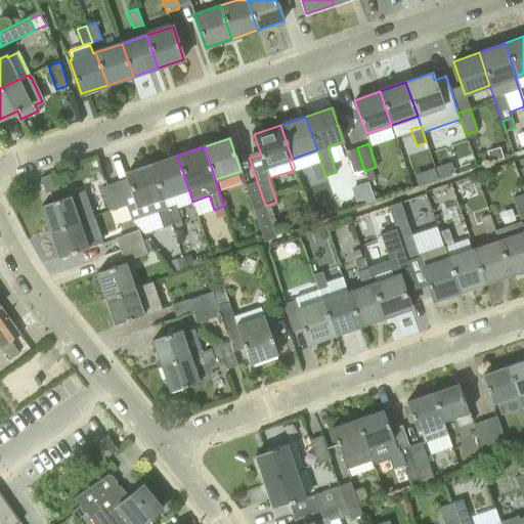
[(364,171),(357,147),(346,151),(353,175),(364,171)]
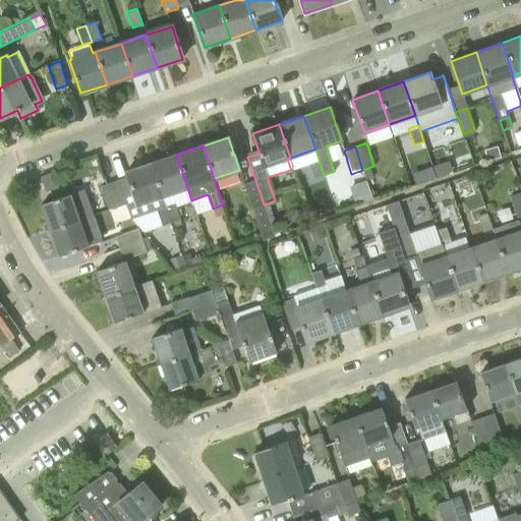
[(500,157),(498,147),(484,151),(487,160),(500,157)]
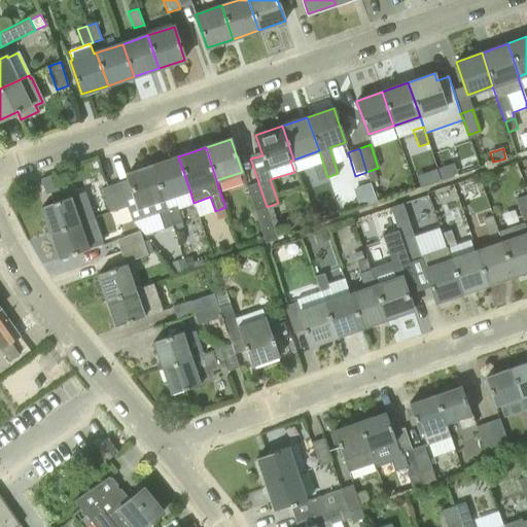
[(174,196),(189,189),(178,156),(153,165),(165,199),(169,209),(174,224),(182,221),(174,196)]
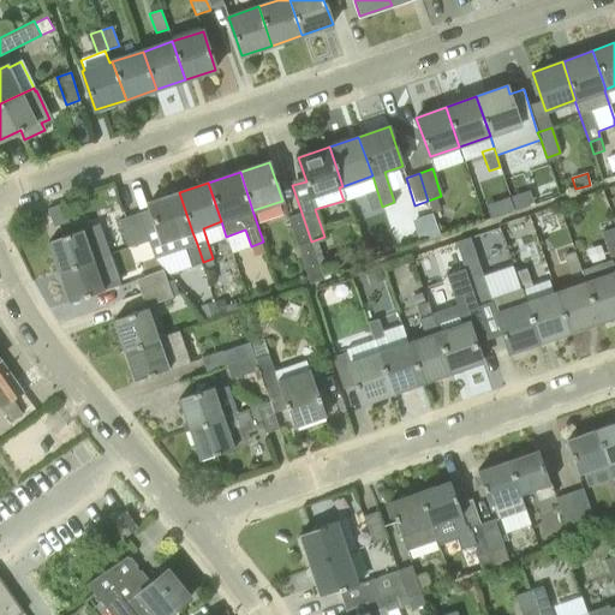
[(382,207),(376,187),(365,191),(372,210),(382,207)]
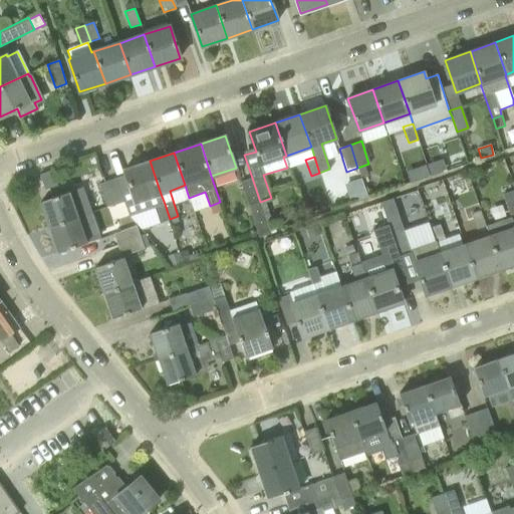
[(125,169),(131,186),(118,190),(129,217),(157,207),(165,204),(161,194),(150,161),(125,169)]
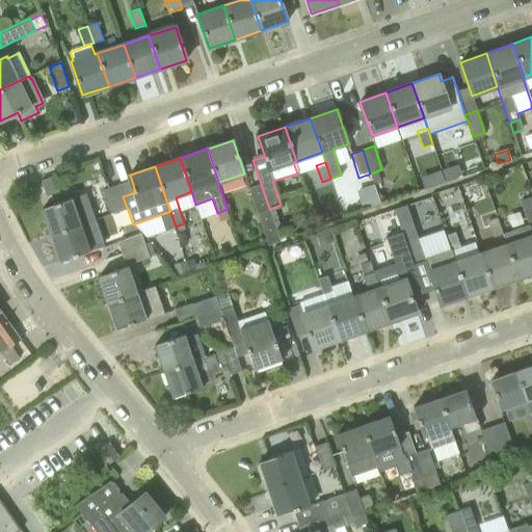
[(127,208),(123,196),(118,184),(107,189),(115,212),(127,208)]
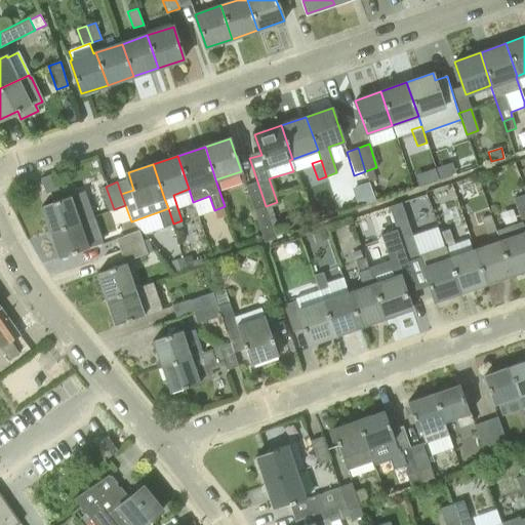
[(277,238),(276,235),(266,206),(257,182),(246,186),(255,210),(266,242),(277,238)]
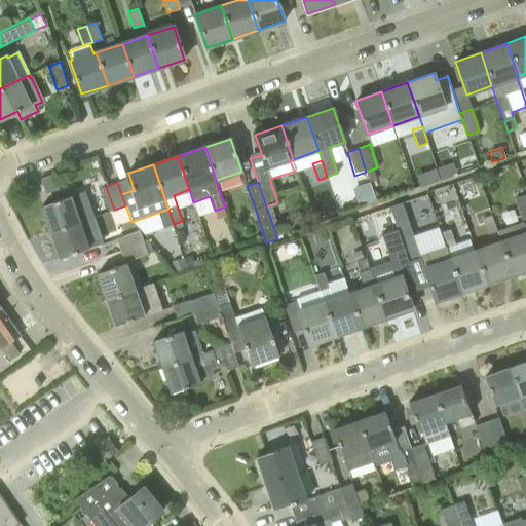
[(355,189),(361,204),(375,199),(369,184),(355,189)]
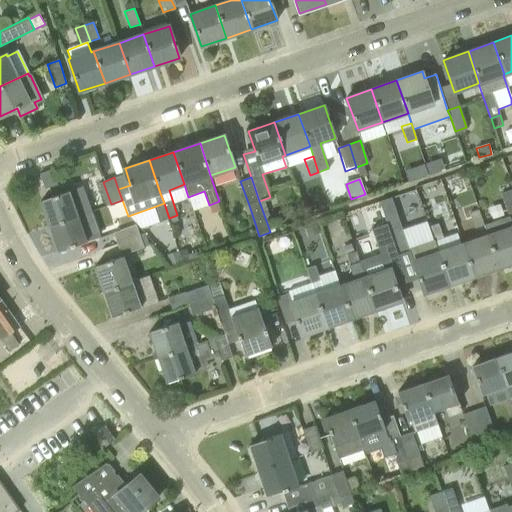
[(41,200),(50,226),(87,213),(86,210),(78,187),(41,200)]
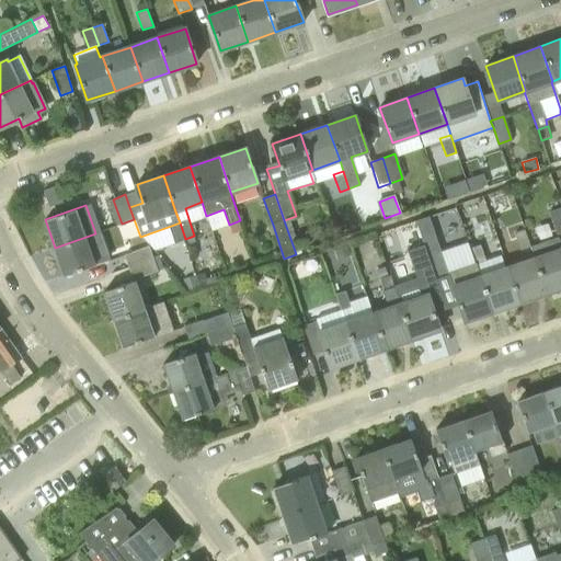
[(548,212),(557,237),(560,235),(560,208),(560,207),(548,212)]
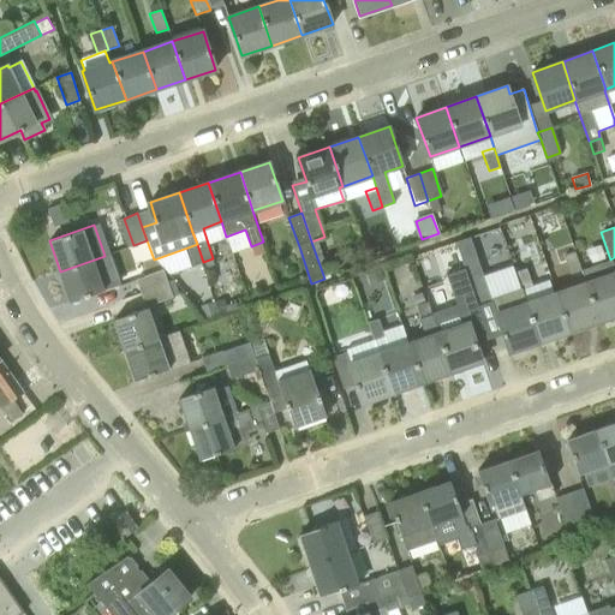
[(476,306),(491,302),(469,237),(454,242),(464,269),(466,279),(476,306)]
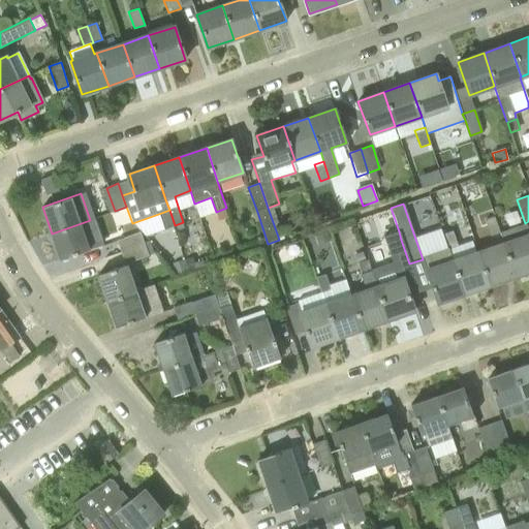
[(175,225),(169,210),(161,213),(166,228),(175,225)]
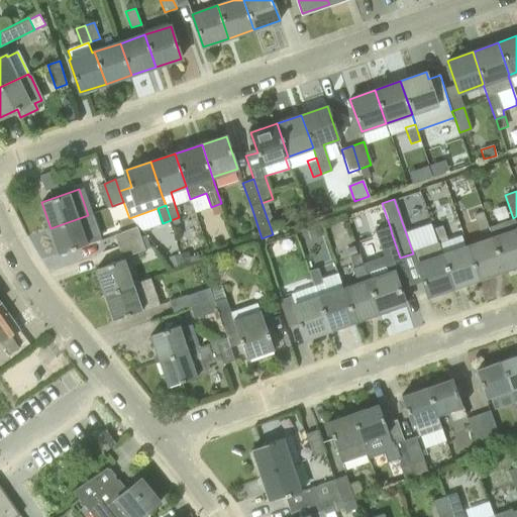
[(479,230),(488,227),(482,212),(473,215),(479,230)]
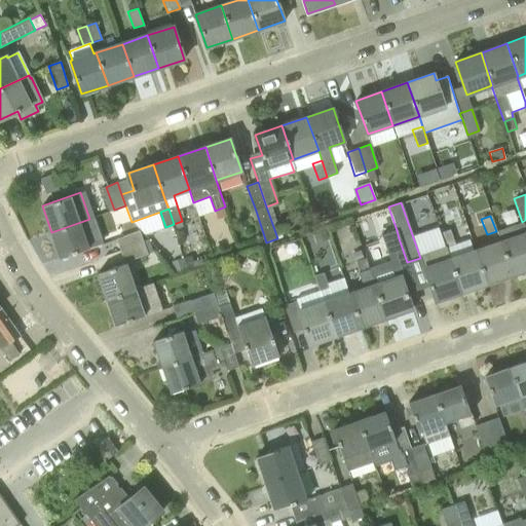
[(89,219),(51,232),(60,258),(102,243),(92,217),(89,219)]
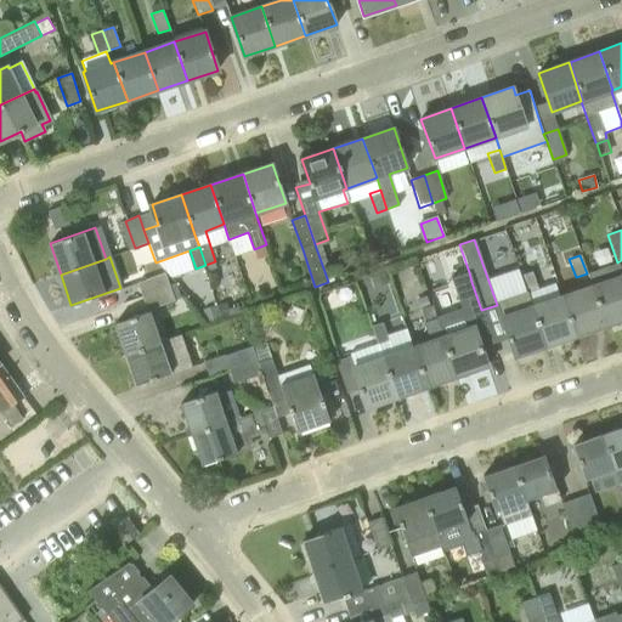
[(522,275),(529,294),(538,290),(532,271),(522,275)]
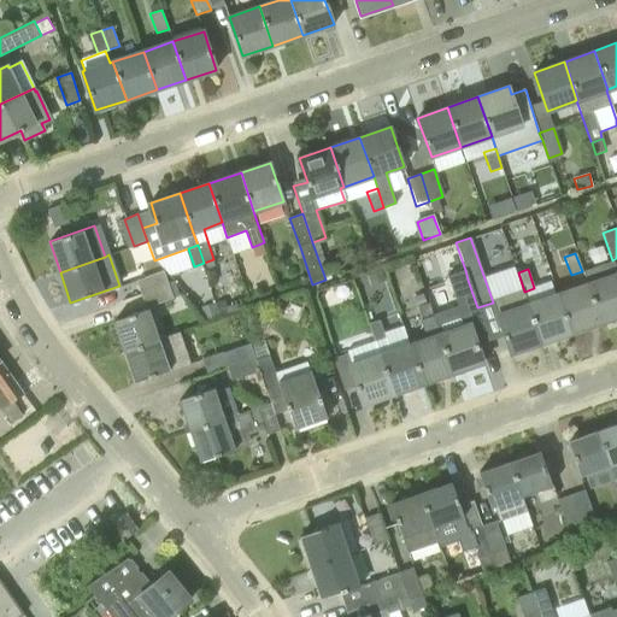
[(137,280),(142,294),(170,283),(165,270),(137,280)]
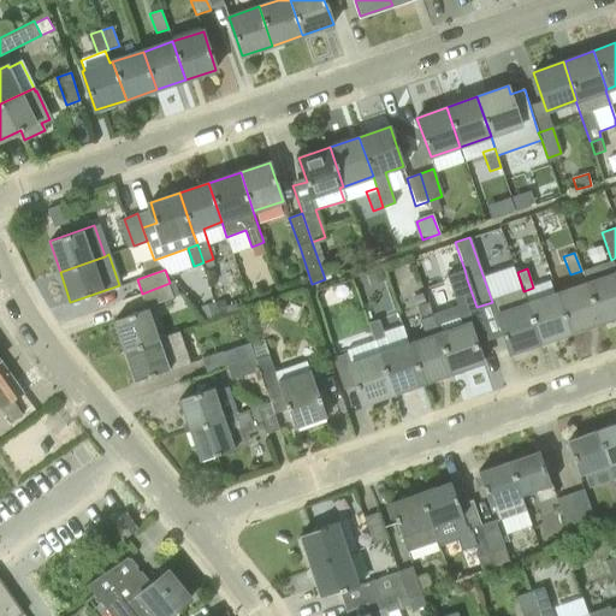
[(366,274),(369,286),(385,280),(380,270),(366,274)]
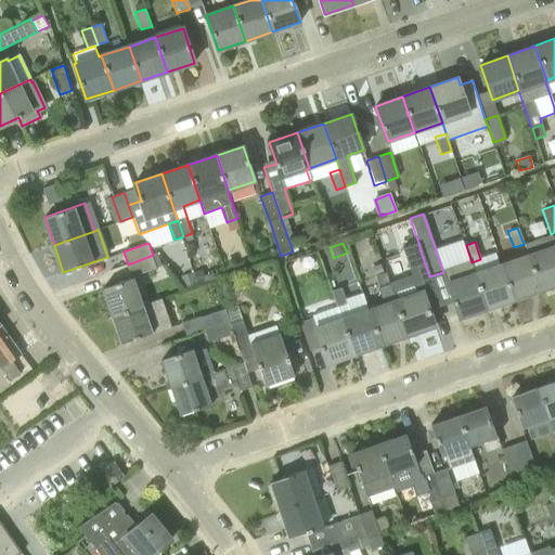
[(554,245),(528,255),(540,289),(554,284),(554,245)]
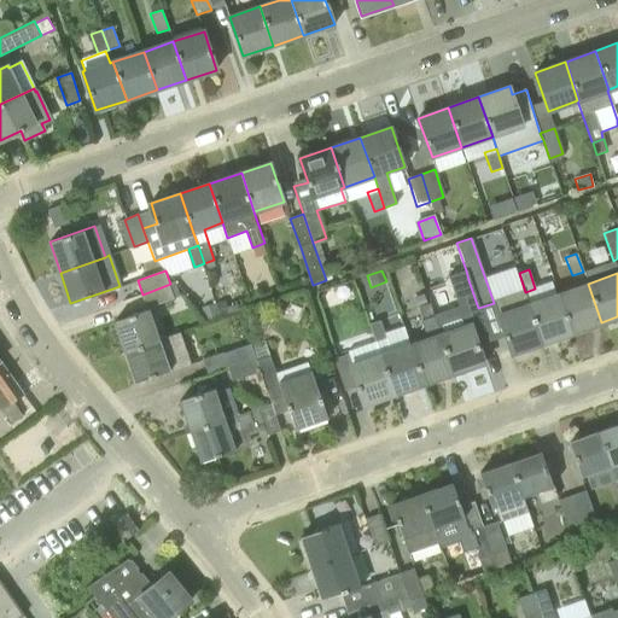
[(143,295),(147,308),(179,296),(175,285),(170,286),(170,284),(143,295)]
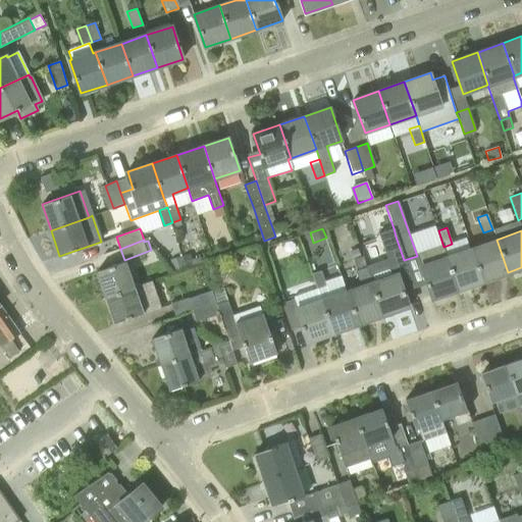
[(471,249),(482,281),(508,272),(497,240),(471,249)]
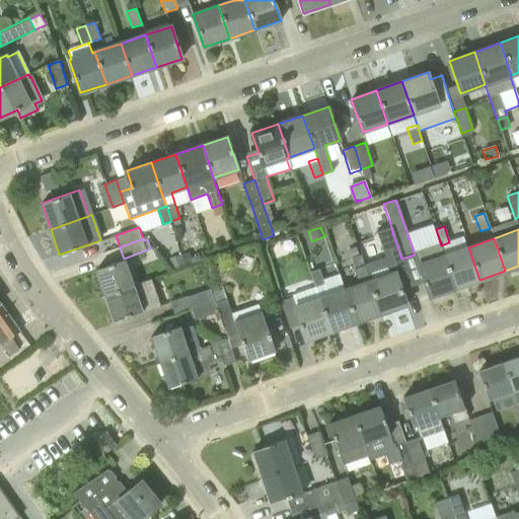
[(415,254),(429,297),(455,288),(445,255),(441,245),(415,254)]
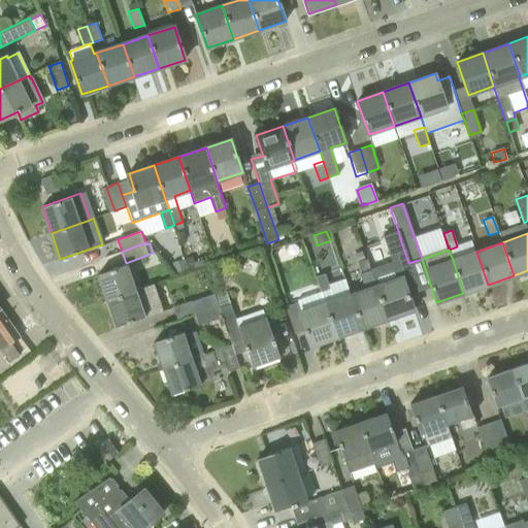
[(364,259),(362,251),(354,254),(357,262),(364,259)]
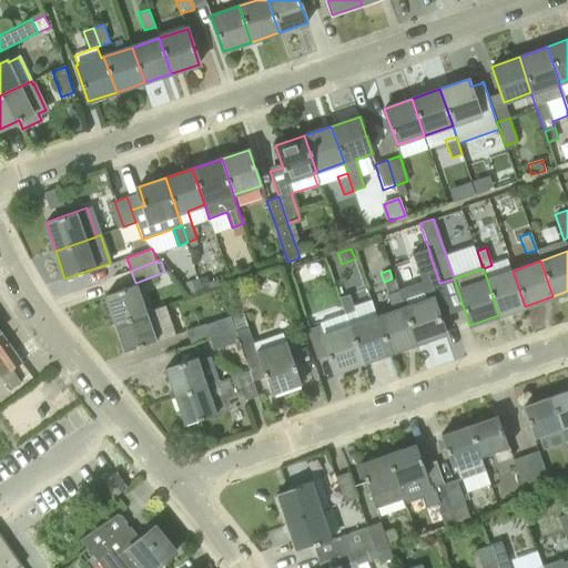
[(498,315),(525,306),(513,271),(487,280),(498,315)]
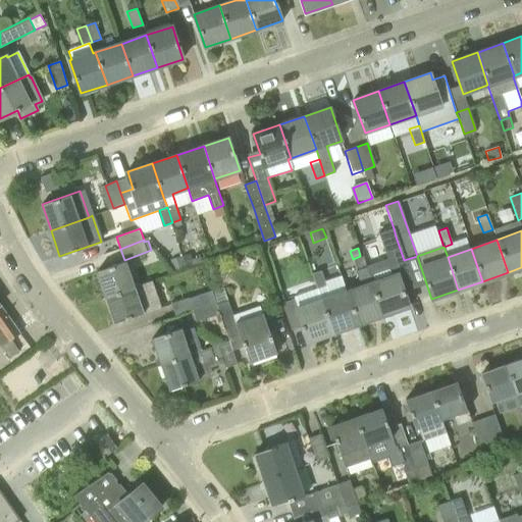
[(360,286),(347,292),(358,324),(383,316),(371,283),(362,256),(360,256),(353,259),(353,260),(357,270),(355,270),(360,286)]
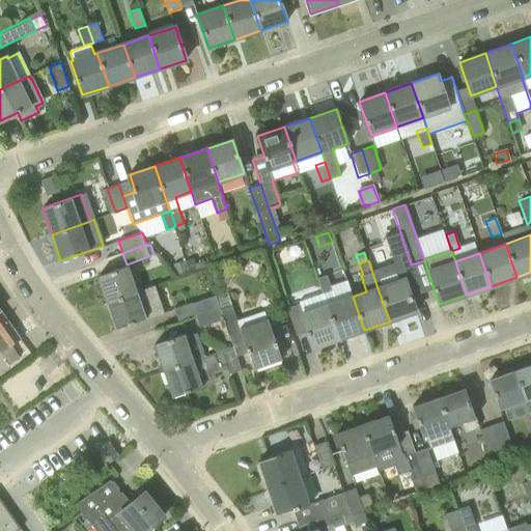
[(177,275),(187,271),(184,261),(173,264),(177,275)]
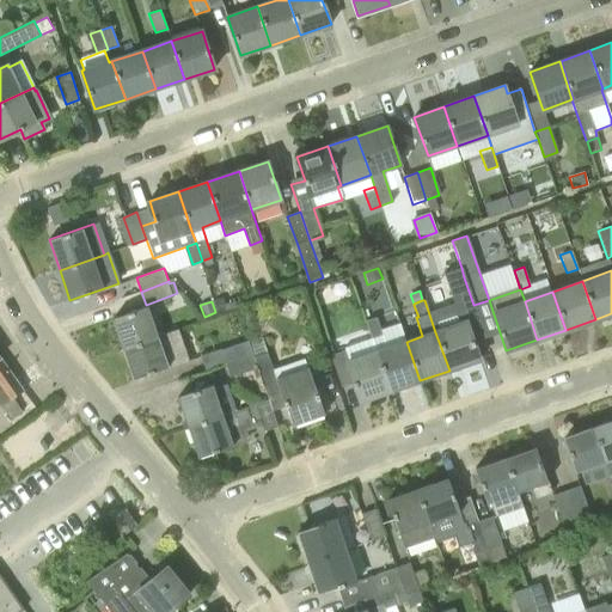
[(216,304),(219,313),(248,308),(246,301),(225,305),(225,303),(216,304)]
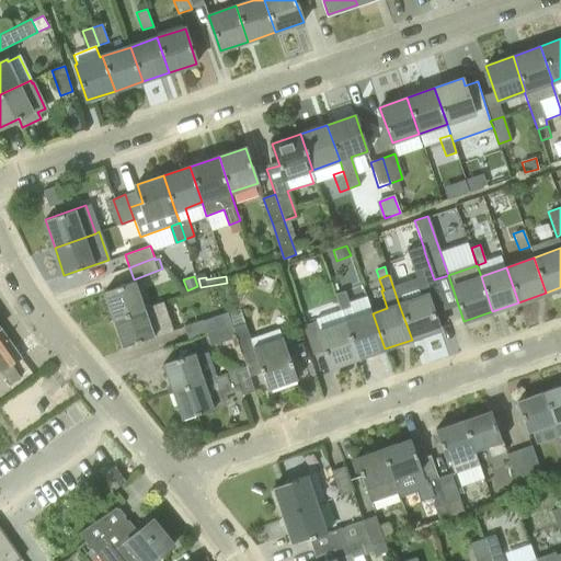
[(113,319),(145,308),(136,281),(103,292),(113,319)]
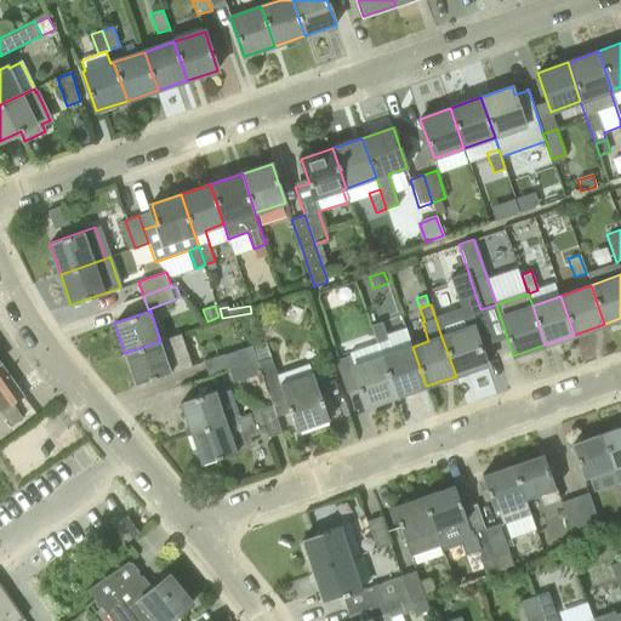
[(376,343),(387,340),(386,335),(381,322),(370,325),(376,343)]
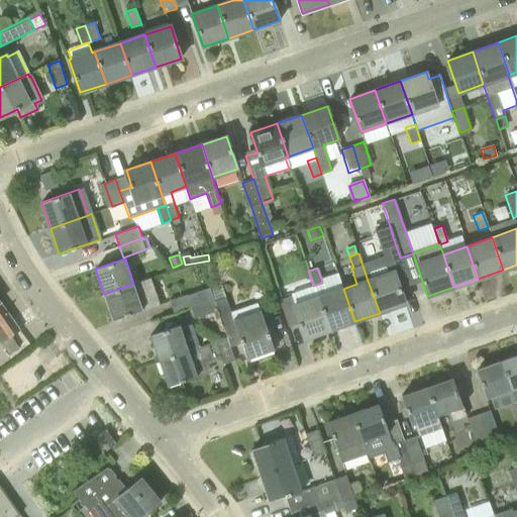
[(368,281),(380,313),(405,304),(394,272),(368,281)]
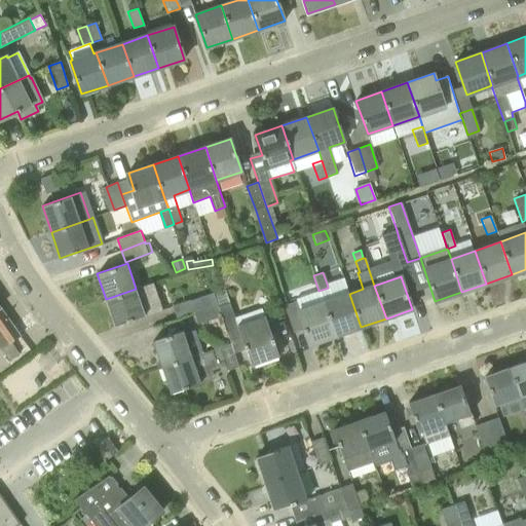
[(151,283),(136,289),(106,299),(115,326),(160,309),(151,283)]
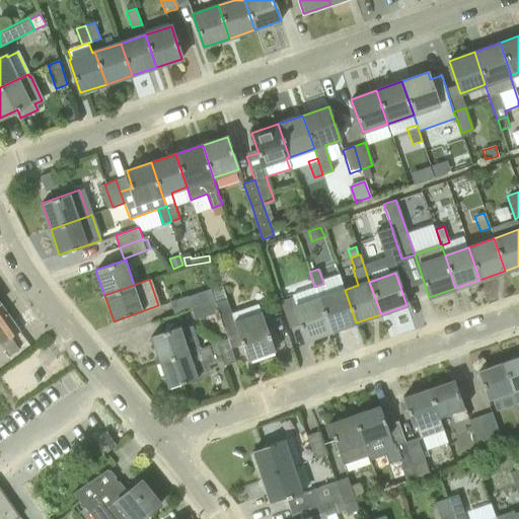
[(188,297),(191,308),(214,300),(212,295),(211,292),(210,289),(188,297)]
